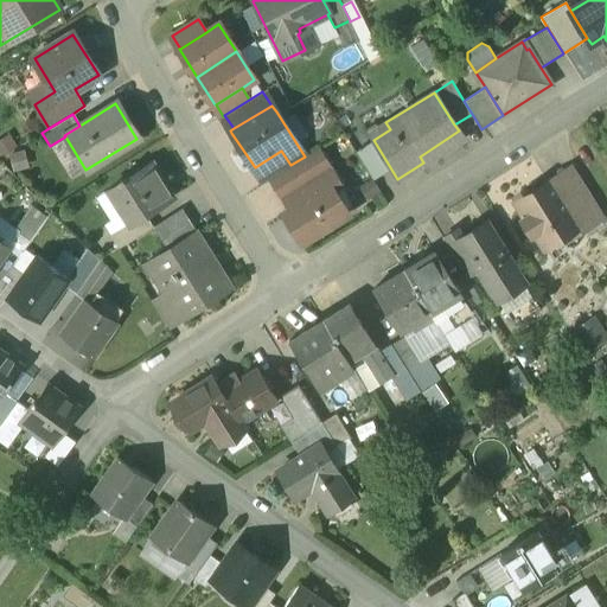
[(374,140),(356,151),(372,178),(390,167),(374,140)]
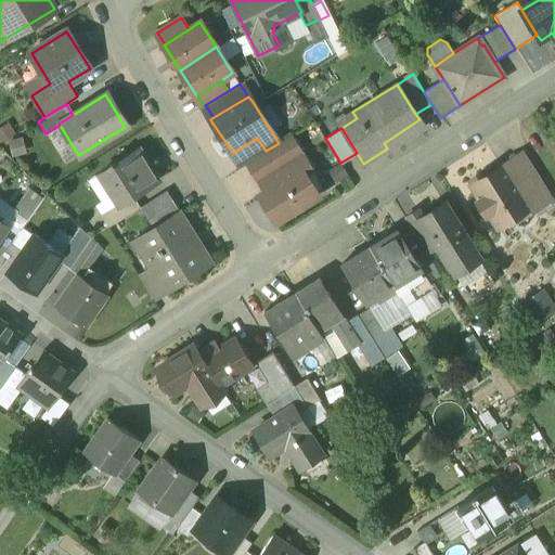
[(257,138),(233,153),(242,166),(255,158),(266,151),(257,138)]
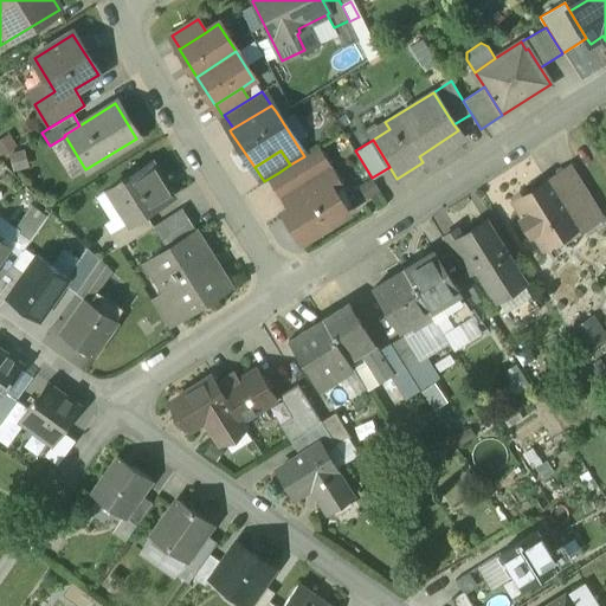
[(290,165),(278,173),(290,191),(295,187),(315,174),(304,156),(290,165)]
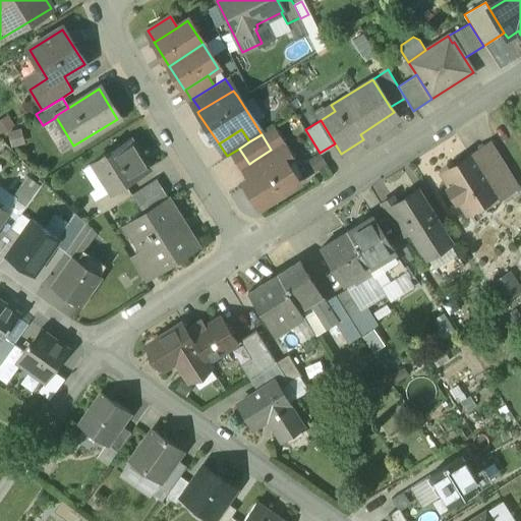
[(130,138),(94,162),(111,190),(112,191),(125,183),(149,168),(130,138)]
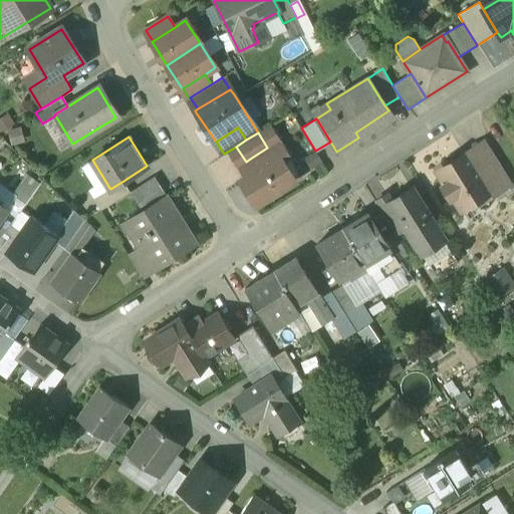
[(482,145),(466,155),(489,192),(487,193),(491,200),(510,188),(491,156),(490,157),(482,145)]
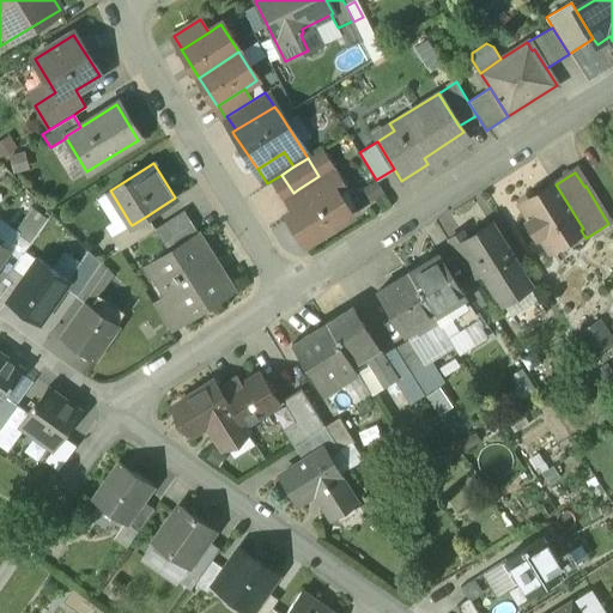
[(319,176),(298,189),(305,201),(331,184),(323,174),(319,176)]
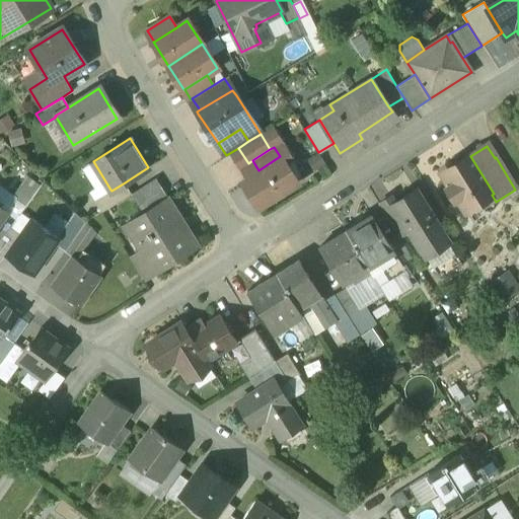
[(258,170),(241,181),(257,207),(296,181),(280,156),(258,170)]
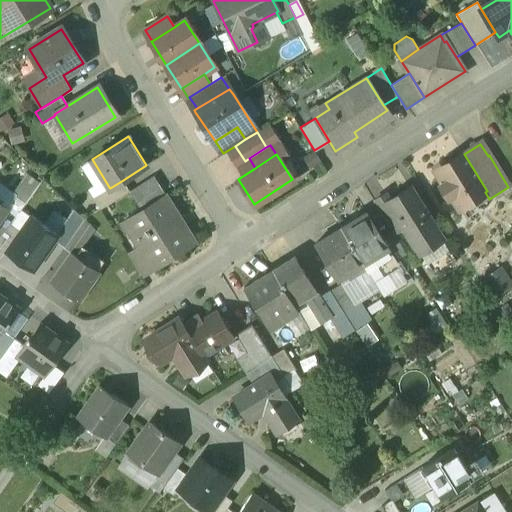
[(487,191),(464,154),(436,171),(443,182),(440,184),(438,191),(443,197),(449,198),(452,197),(459,208),(485,192),(487,191)]
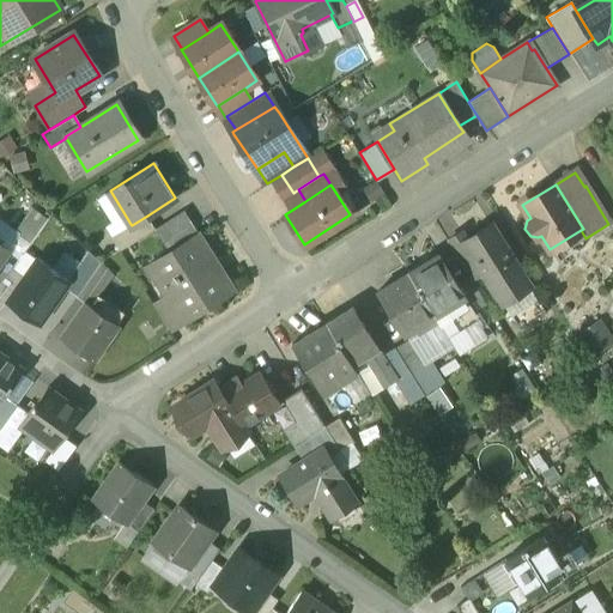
[(12,231),(13,235),(29,246),(47,220),(28,207),(12,231)]
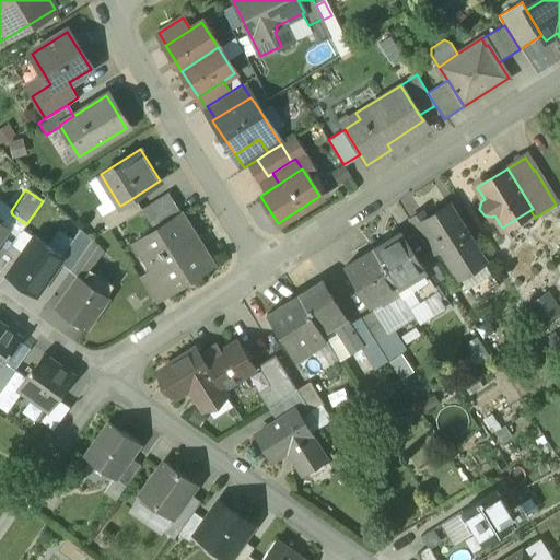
[(141,209),(154,230),(179,214),(181,213),(167,193),(141,209)]
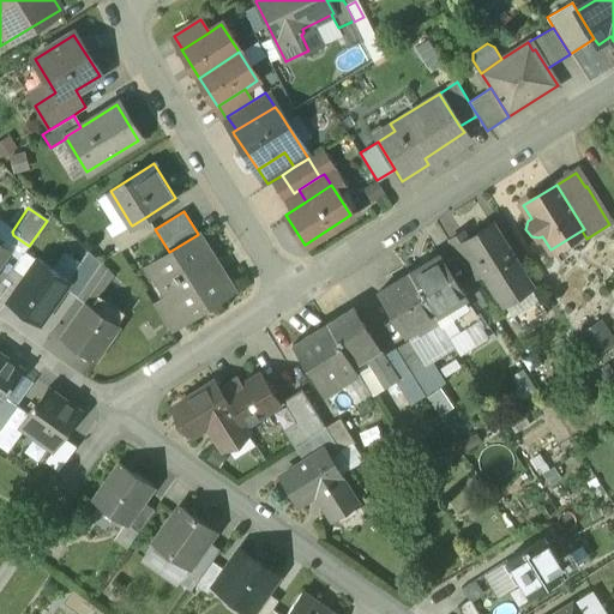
[(148,216),(132,226),(131,224),(110,236),(120,251),(155,229),(148,216)]
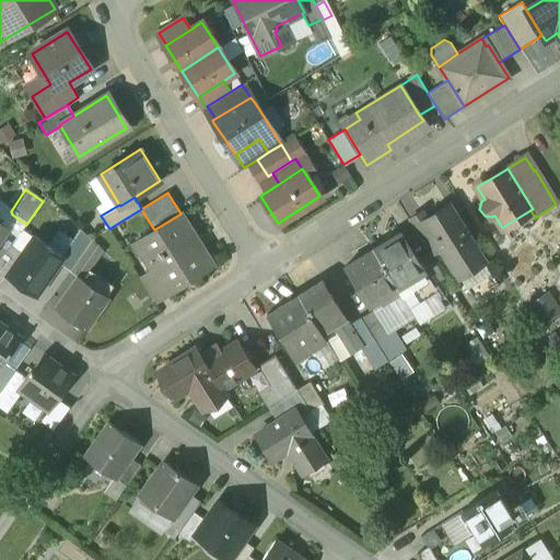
[(12,214),(11,211),(0,203),(0,221),(4,224),(12,214)]
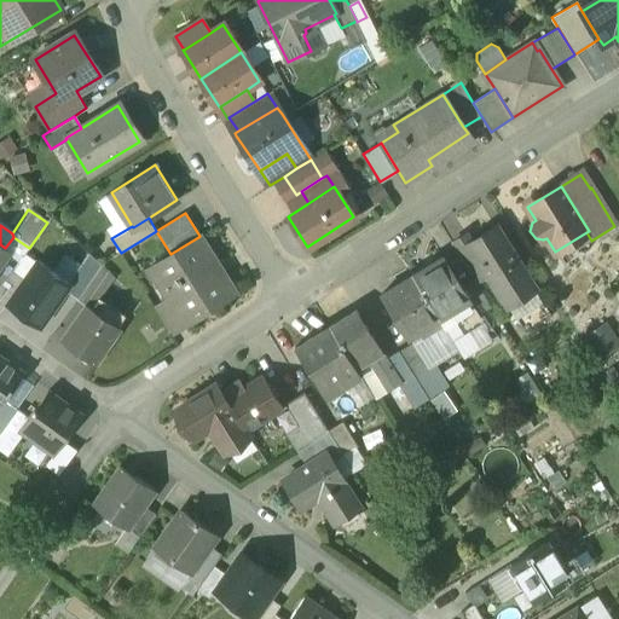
[(534,290),(495,226),(469,242),(489,273),(509,306),(534,290)]
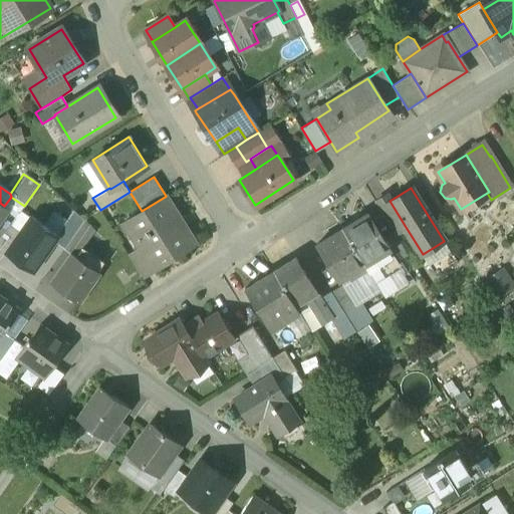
[(390,201),(386,196),(375,202),(395,233),(406,227),(390,201)]
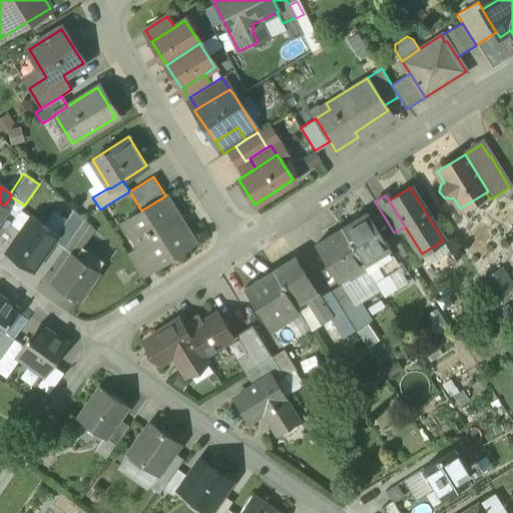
[(141,210),(127,219),(135,232),(130,235),(138,248),(129,255),(142,277),(195,242),(185,227),(181,230),(174,220),(177,218),(164,196),(141,210)]
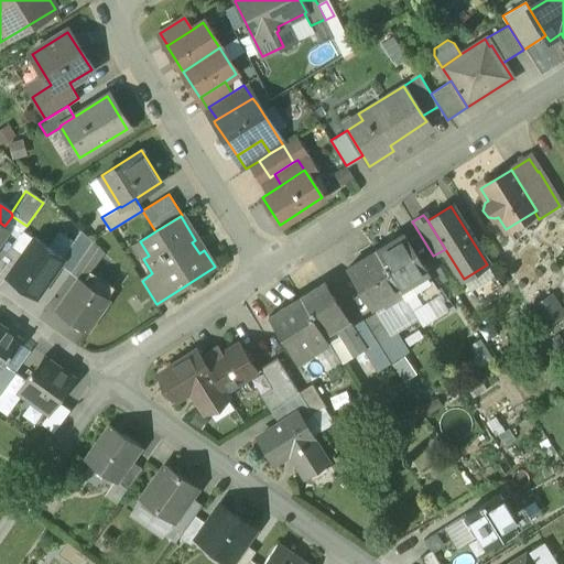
[(4,226),(0,223),(0,241),(9,229),(4,226)]
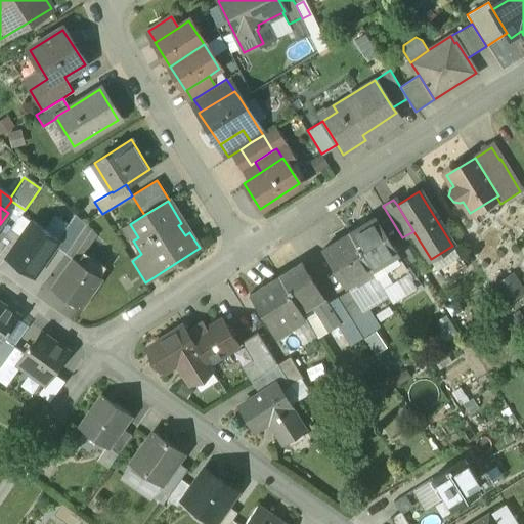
[(75,214),(57,237),(60,239),(55,246),(66,253),(85,224),(75,214)]
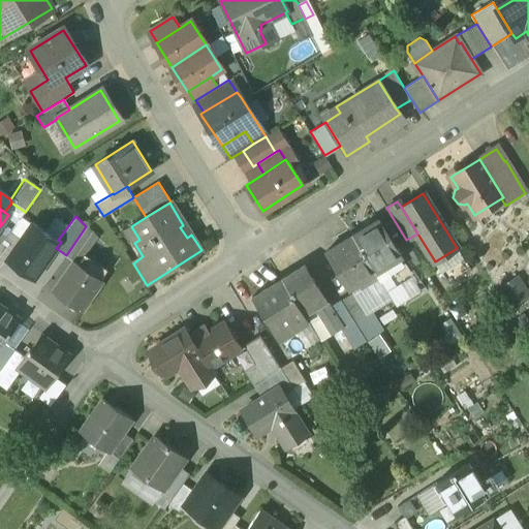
[(378,220),(352,236),(374,272),(401,255),(378,220)]
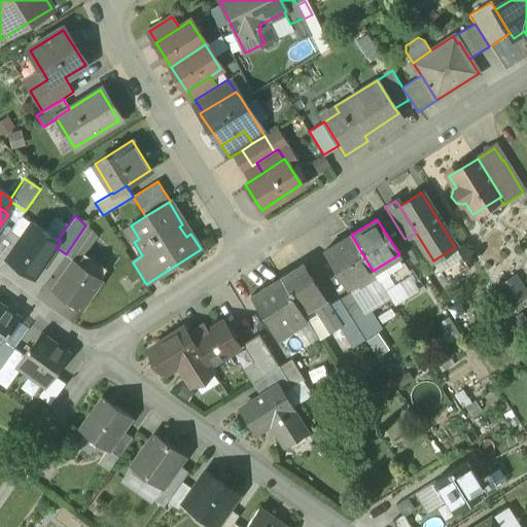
[(58,239),(33,222),(7,259),(35,278),(56,247),(61,241),(58,239)]
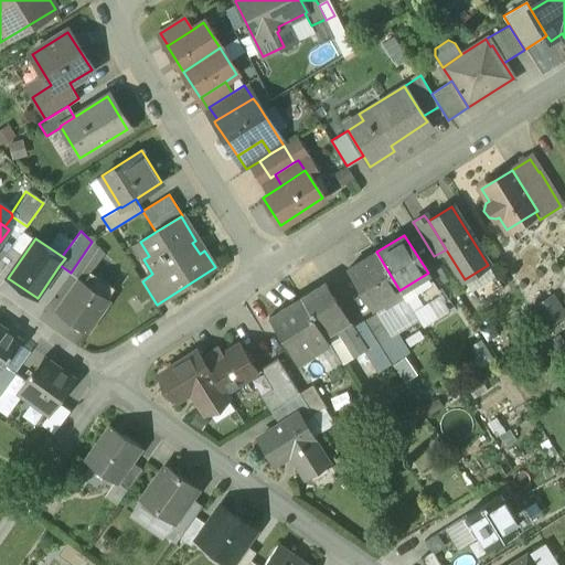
[(71,273),(70,273),(81,279),(85,281),(103,253),(92,242),(71,273)]
